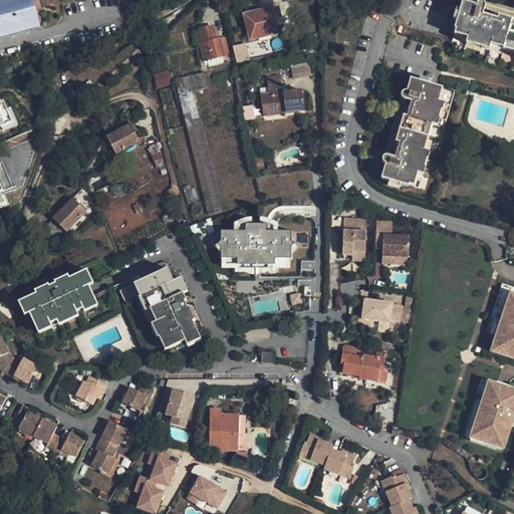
[(0,0),(0,35),(35,26),(28,0),(0,0)]
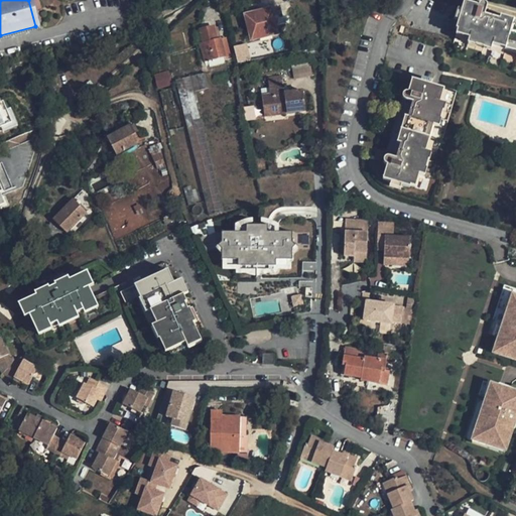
[(156,0),(162,10),(183,0),(156,0)]
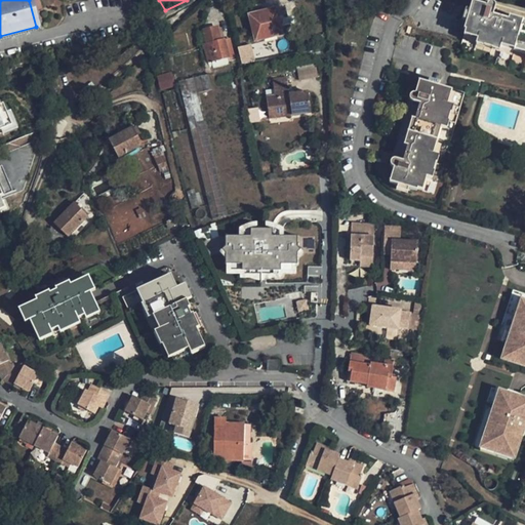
[(474,0),(472,0),(463,28),(479,32),(477,36),(500,43),(501,39),(515,43),(524,45),(524,18),(523,17),(510,14),(509,17),(493,13),(495,6),(495,4),(495,2),(493,0),(492,0),(490,0),(488,2),(487,3),(474,0)]
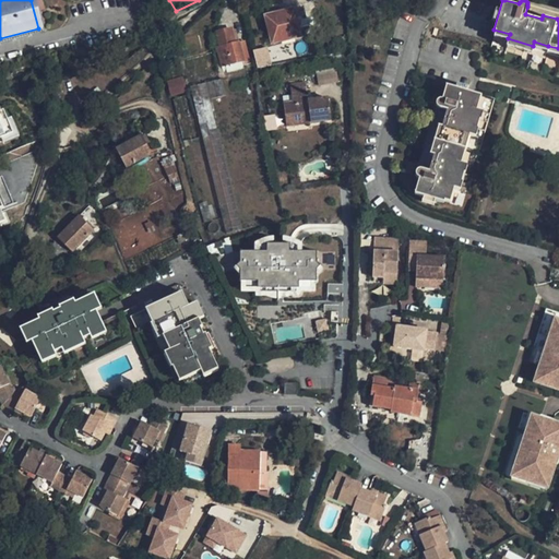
[(290,7),(263,12),(264,15),(292,9),(290,7)]
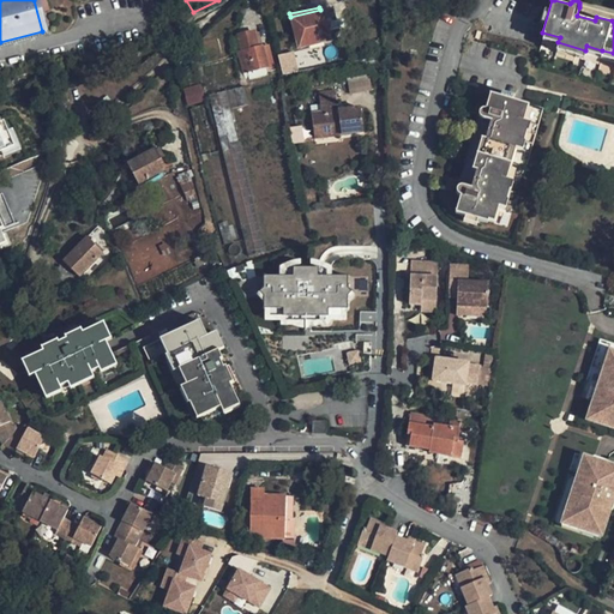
[(296,47),(327,40),(325,30),(337,29),(335,19),(323,22),(320,10),(290,17),(296,47)]
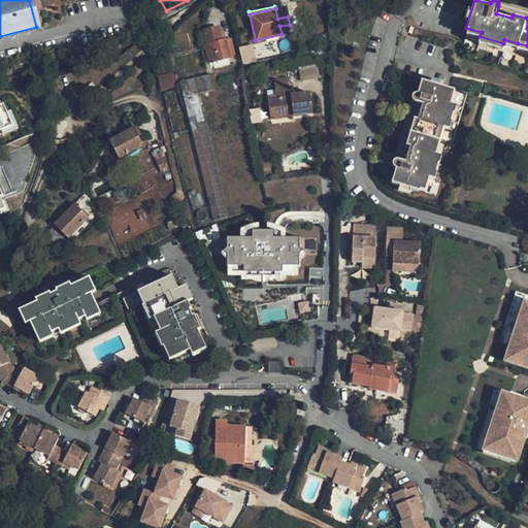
[(36,27),(0,36),(0,39),(37,30),(36,27)]
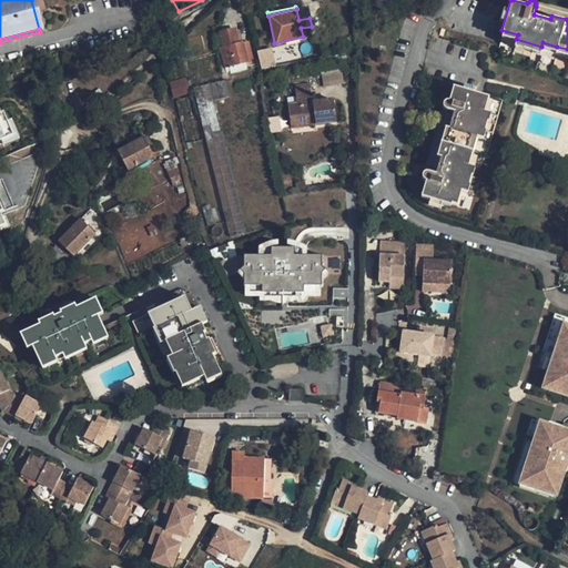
[(223,49),(237,44),(233,29),(219,32),(223,49)]
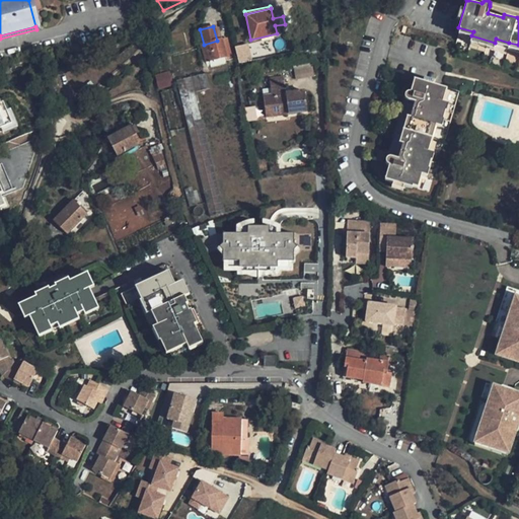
[(457,31),(471,35),(473,31),(458,27),(457,31)]
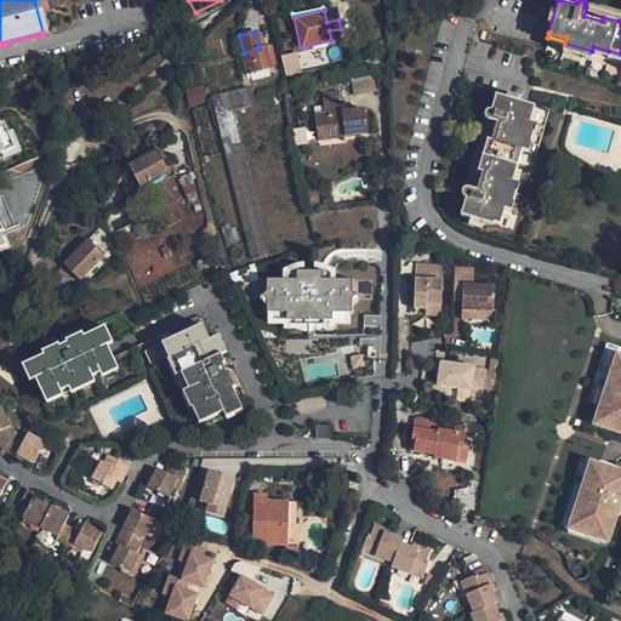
[(590,58),(592,51),(564,43),(563,50),(590,58)]
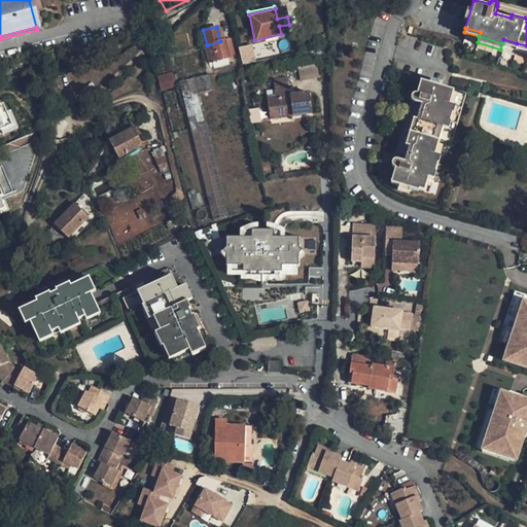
[(516,47),(517,43),(503,39),(502,43),(516,47)]
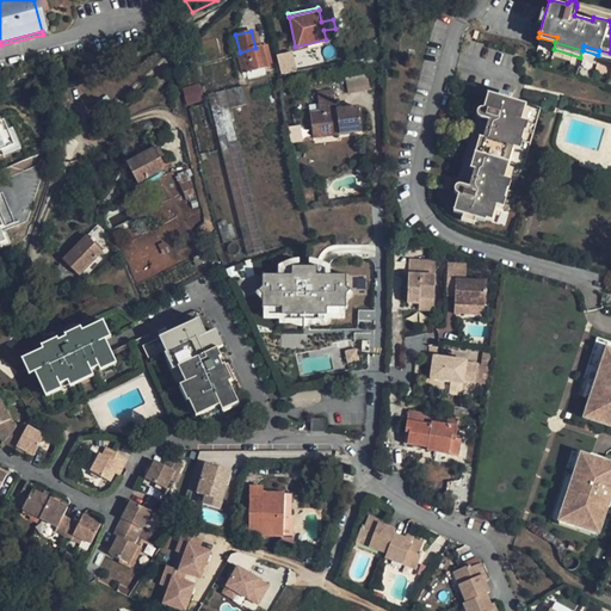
[(242,72),(265,66),(259,47),(255,48),(240,53),(238,53),(242,72)]
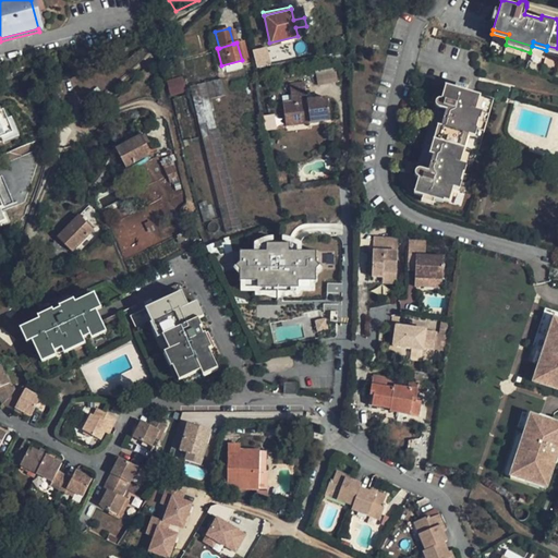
[(253,49),(257,68),(270,64),(266,46),(253,49)]
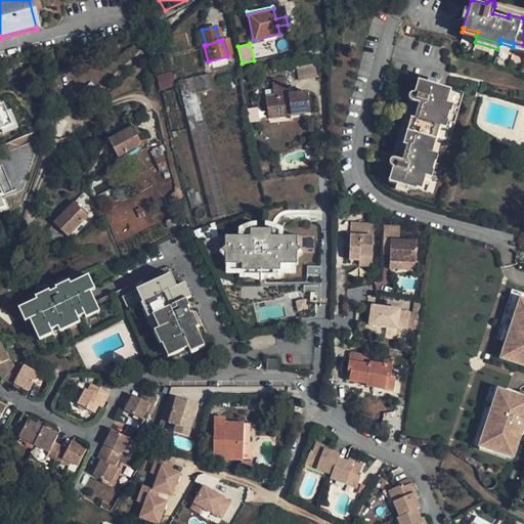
[(298,78),(316,77),(315,66),(297,68),(298,78)]
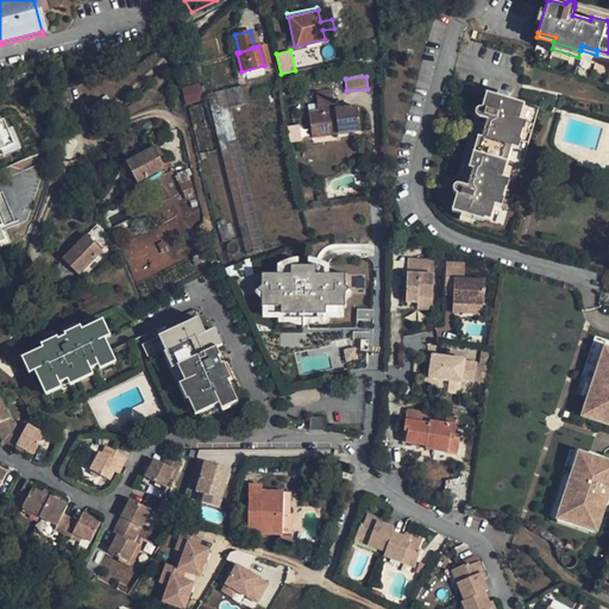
[(203,101),(199,83),(182,88),(186,106),(203,101)]
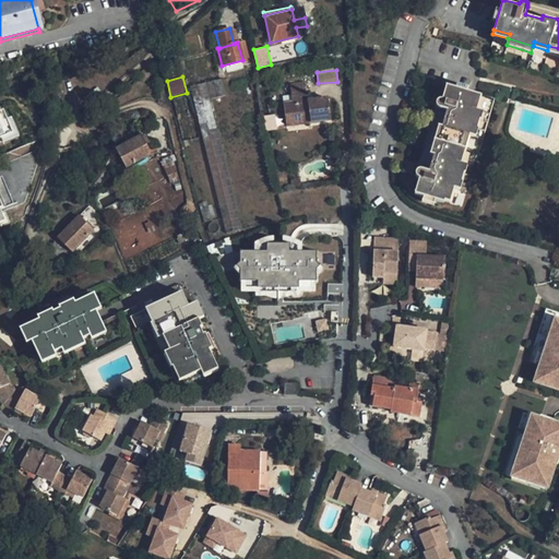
[(332,120),(330,98),(310,100),(306,102),(305,97),(309,96),(308,83),(292,85),(294,103),(285,104),(286,120),(307,117),(308,123),(332,120)]
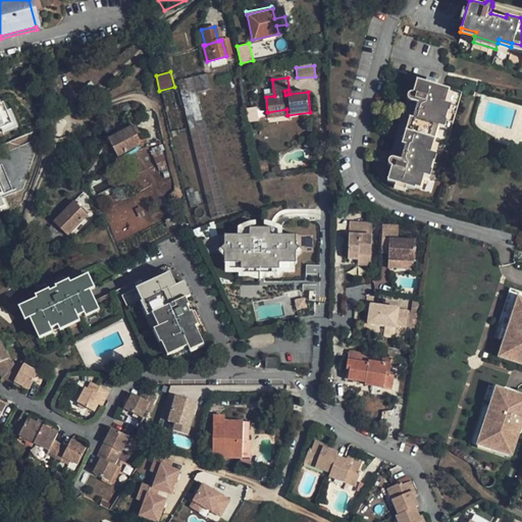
[(387,180),(415,189),(419,175),(424,176),(431,152),(426,151),(430,138),(434,123),(438,125),(446,101),(440,100),(445,86),(416,77),(412,92),(410,92),(407,94),(406,97),(408,99),(410,101),(418,103),(414,117),(410,116),(406,131),(402,144),(406,145),(402,159),(394,157),(390,157),(388,158),(387,161),(387,163),(389,165),(392,166),(387,180)]
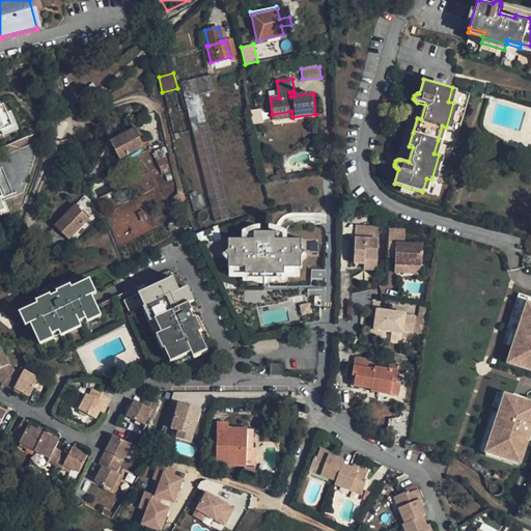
[(8,83),(0,86),(0,141),(28,130),(8,83)]
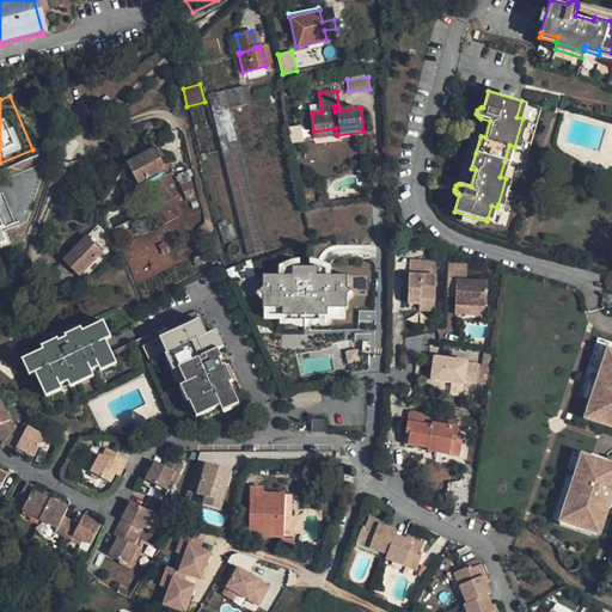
[(526,103),(521,101),(516,117),(522,118),(526,103)]
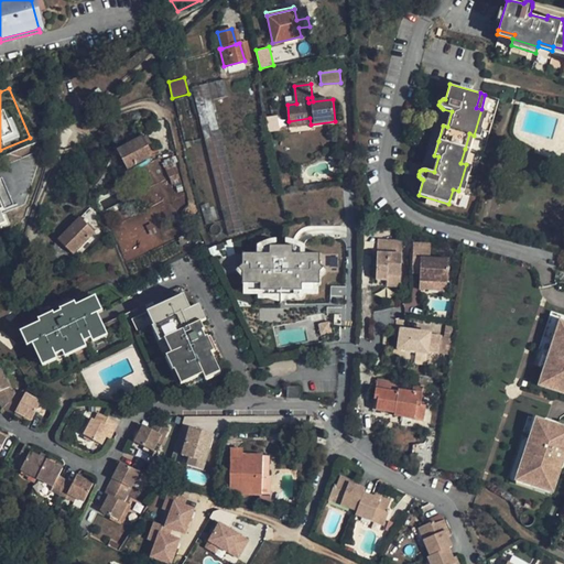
[(487,111),(481,109),(474,136),(479,137),(487,111)]
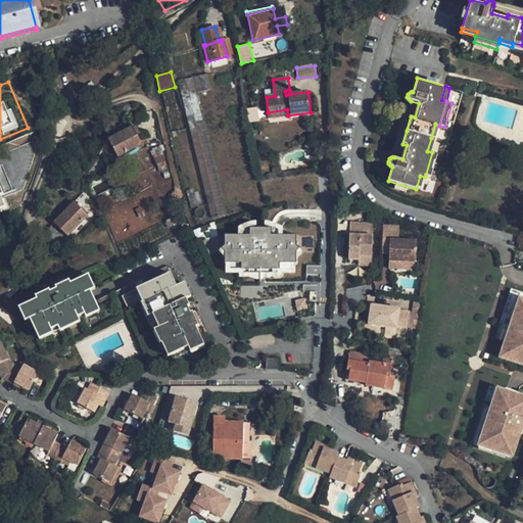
[(435,139),(439,126),(435,124),(431,138),(435,139)]
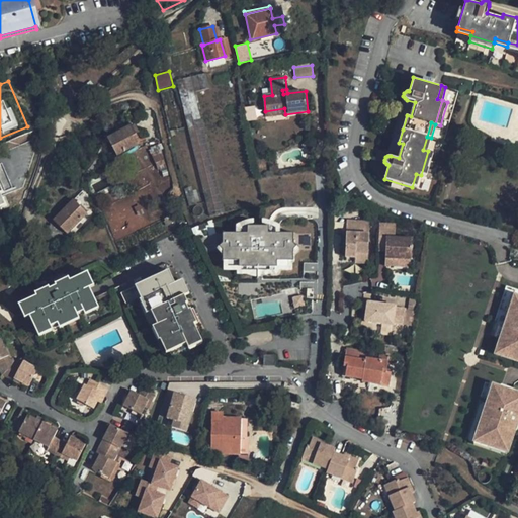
[(140,144),(131,126),(108,139),(117,156),(140,144)]
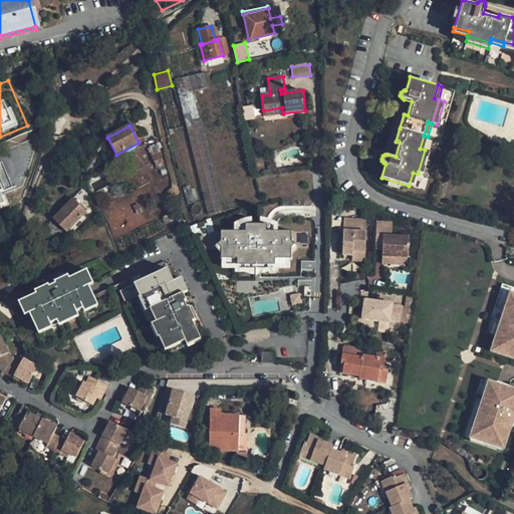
[(428,137),(424,136),(420,149),(425,150),(428,137)]
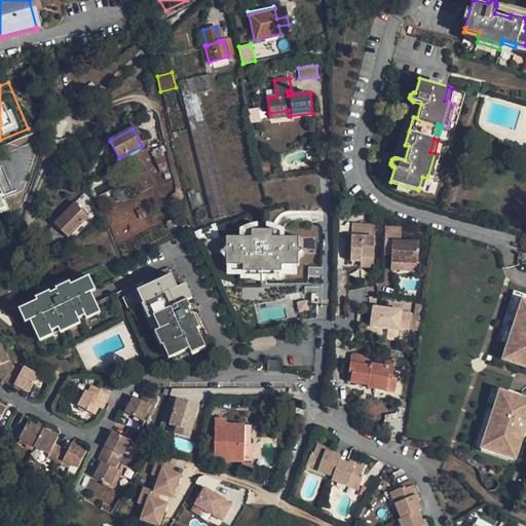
[(440,155),(435,153),(427,178),(433,180),(440,155)]
